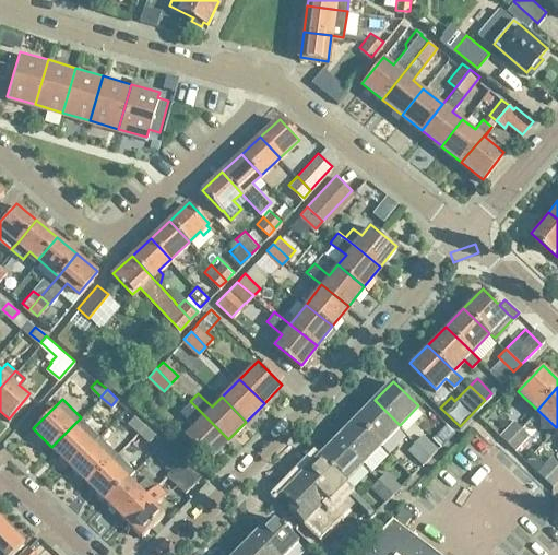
[(356,418),(381,444),(400,425),(375,400),(356,418)]
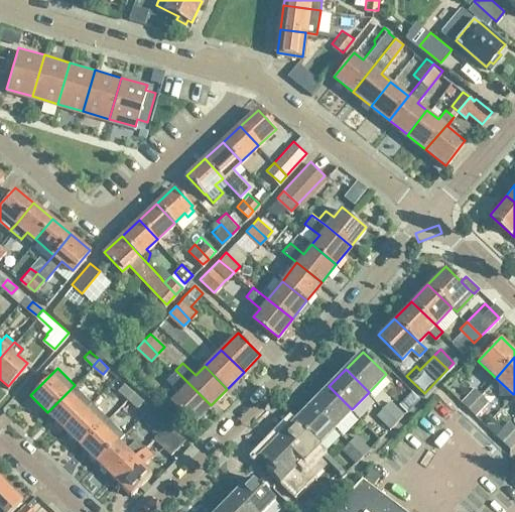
[(211,405),(175,370),(167,379),(179,391),(171,400),(194,422),(211,405)]
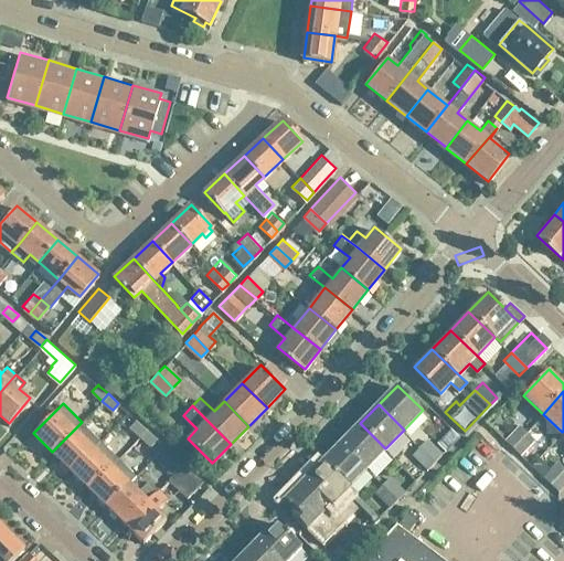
[(136,419),(129,425),(140,435),(146,429),(136,419)]
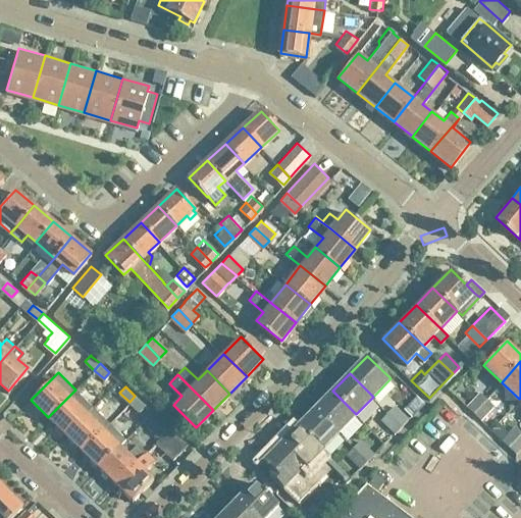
[(75,390),(48,417),(64,432),(92,405),(75,390)]
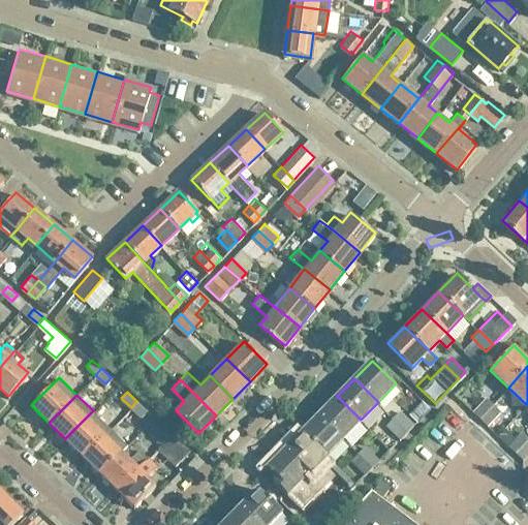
[(486,395),(472,409),(472,410),(480,418),(494,403),(486,395)]
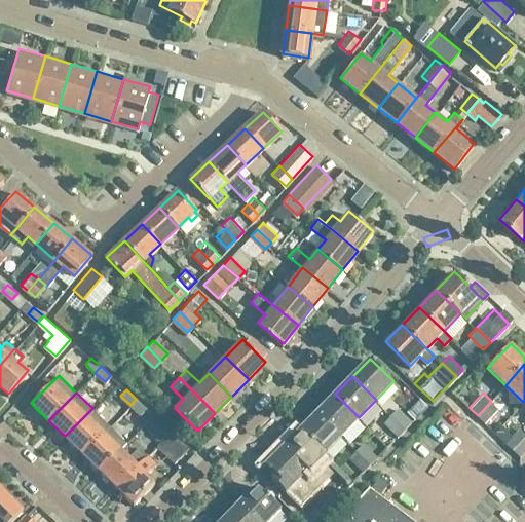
[(317,412),(341,435),(359,417),(335,394),(317,412)]
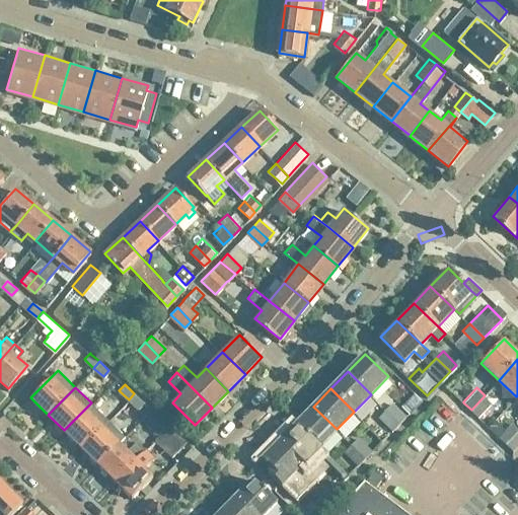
[(134,393),(129,399),(138,408),(143,402),(134,393)]
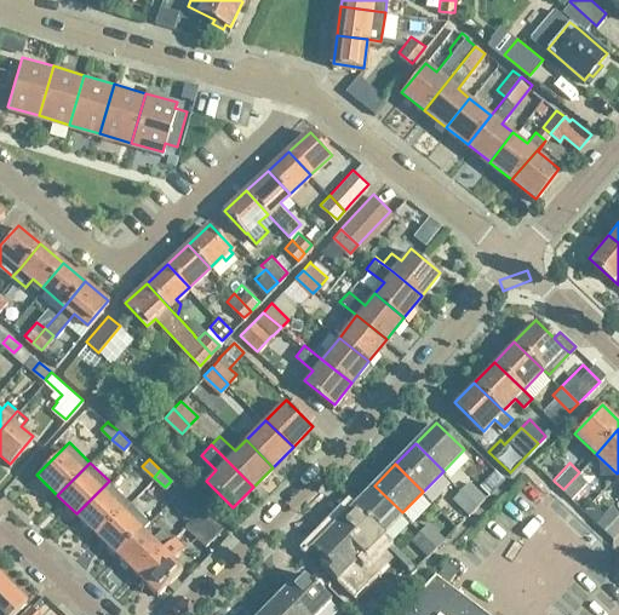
[(588,480),(579,472),(563,489),(571,498),(588,480)]
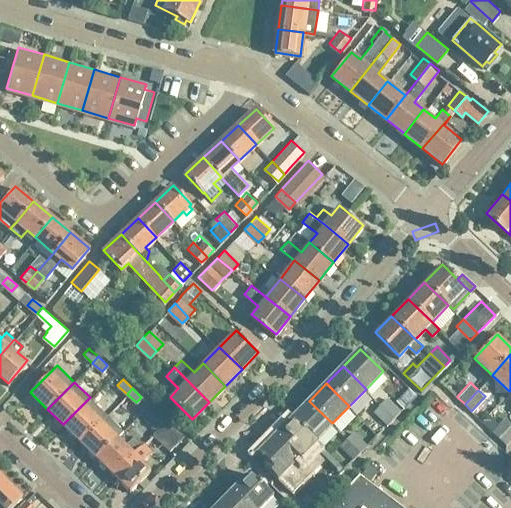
[(394,416),(400,409),(387,395),(380,403),(394,416)]
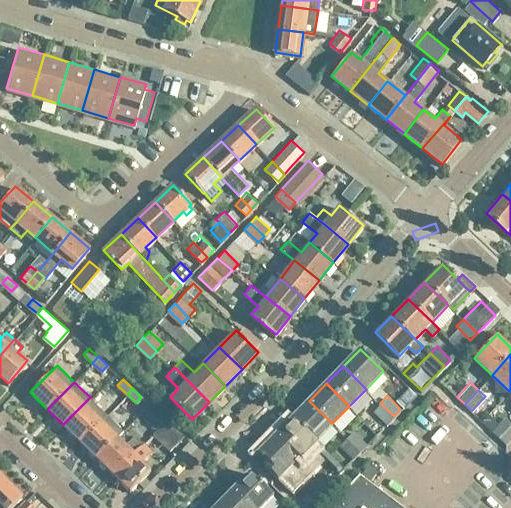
[(106,413),(90,397),(63,424),(79,440),(106,413)]
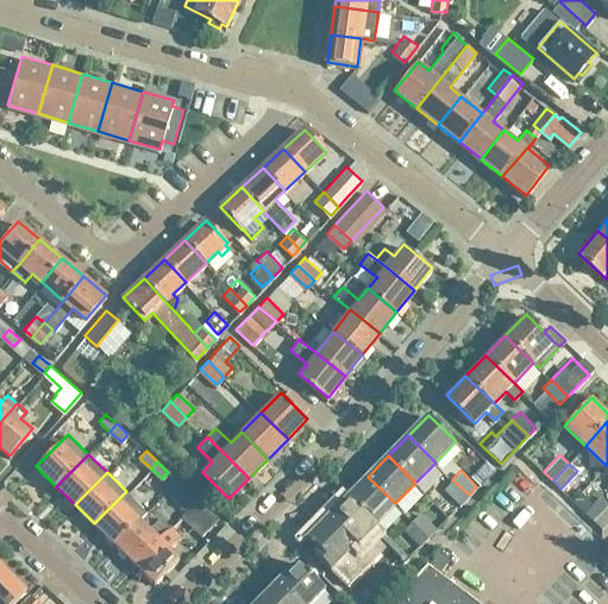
[(506,503),(520,491),(506,473),(491,484),(506,503)]
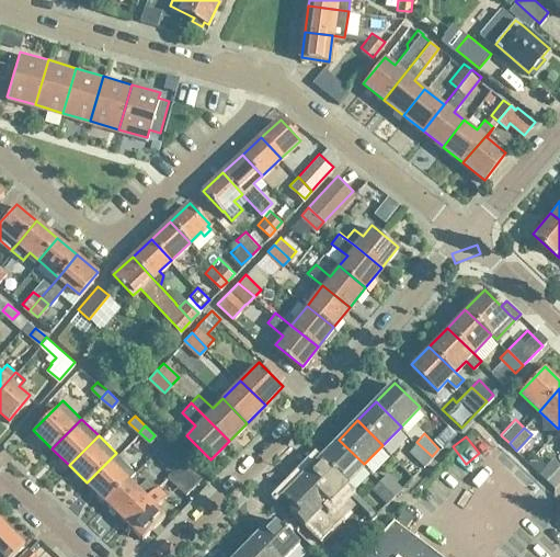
[(364,464),(339,440),(320,458),(345,484),(364,464)]
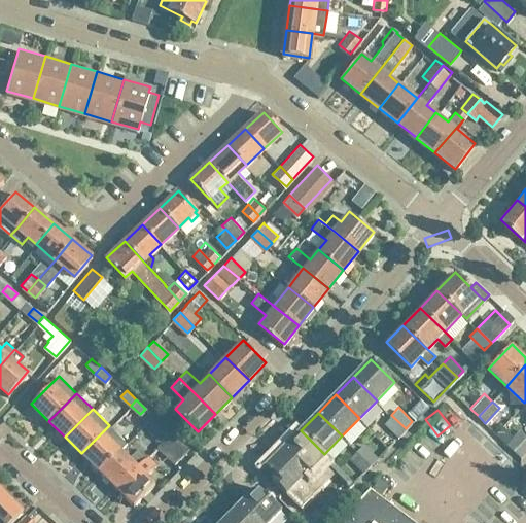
[(406,428),(391,415),(383,422),(397,437),(406,428)]
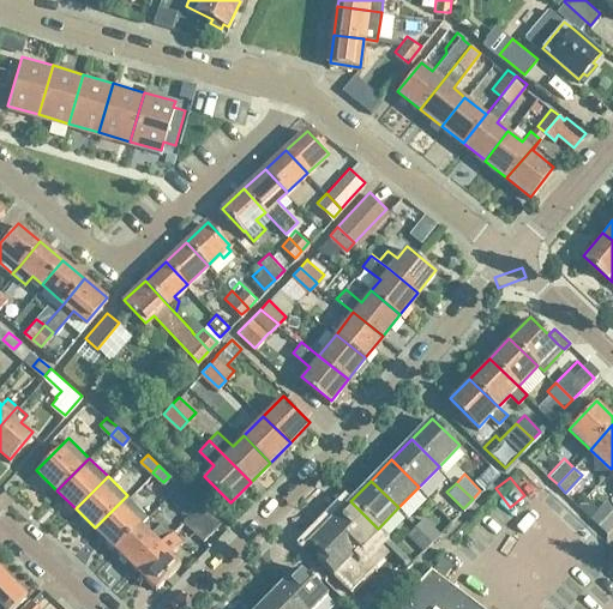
[(199,502),(179,484),(168,496),(188,514),(199,502)]
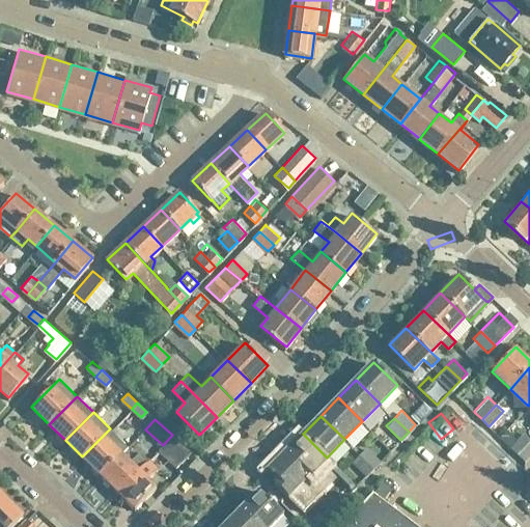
[(110,428),(82,456),(100,474),(121,452),(128,446),(110,428)]
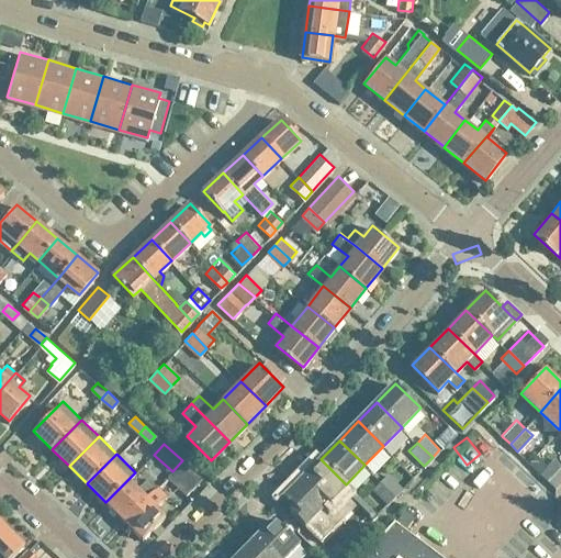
[(548,480),(560,465),(560,461),(554,456),(539,471),(548,480)]
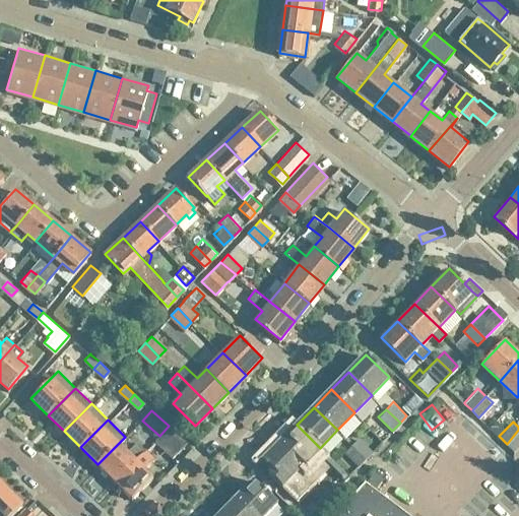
[(280,441),(318,478),(330,466),(338,474),(335,477),(341,484),(349,475),(320,448),(297,425),(297,424),(280,441)]
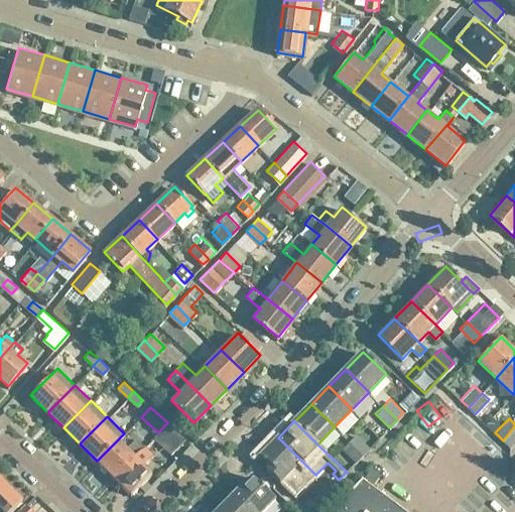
[(167,422),(158,432),(153,437),(170,454),(185,438),(167,422)]
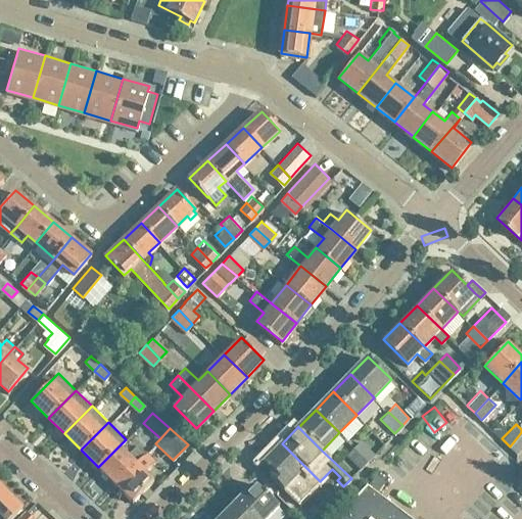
[(521,432),(510,446),(517,453),(521,446),(521,432)]
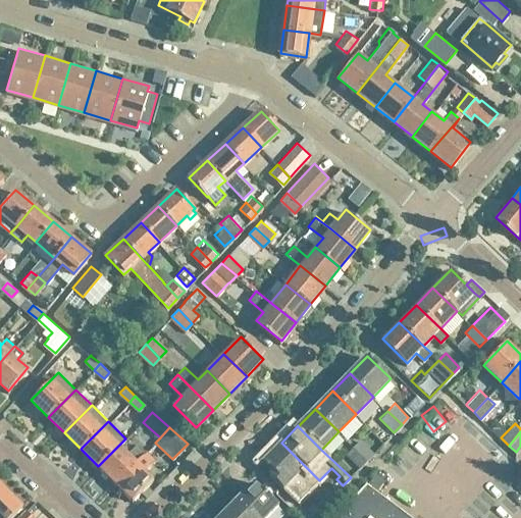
[(361,437),(353,446),(367,459),(374,452),(361,437)]
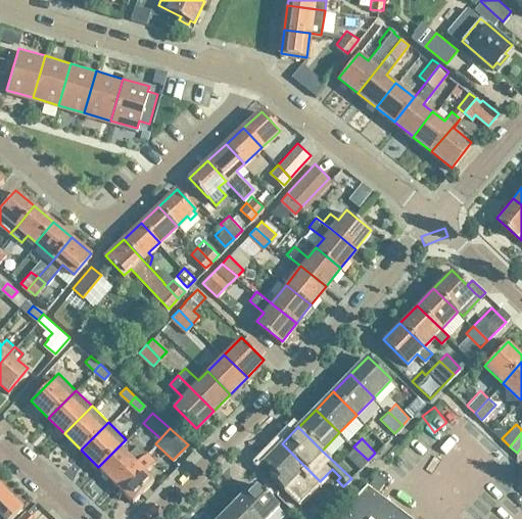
[(120,445),(98,467),(116,484),(148,452),(148,451),(146,453),(138,443),(128,454),(120,445)]
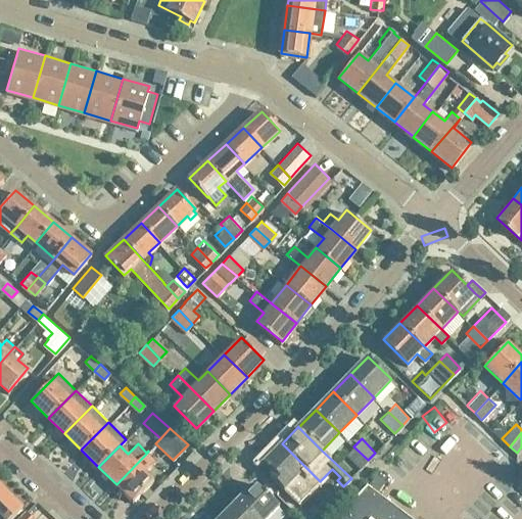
[(299,502),(320,481),(282,443),(264,461),(274,471),(271,474),(299,502)]
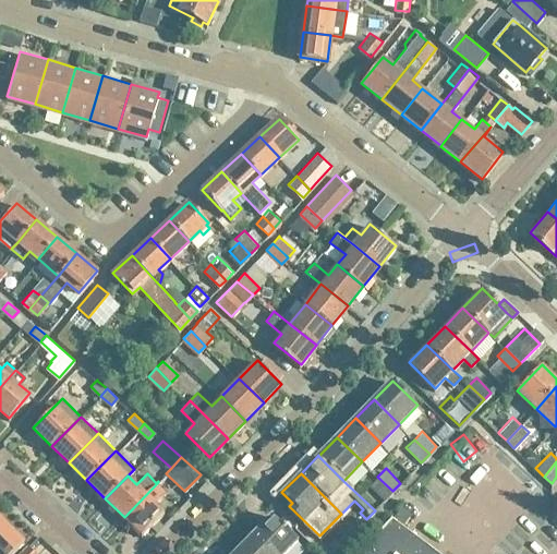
[(392,491),(377,477),(370,484),(385,500),(392,491)]
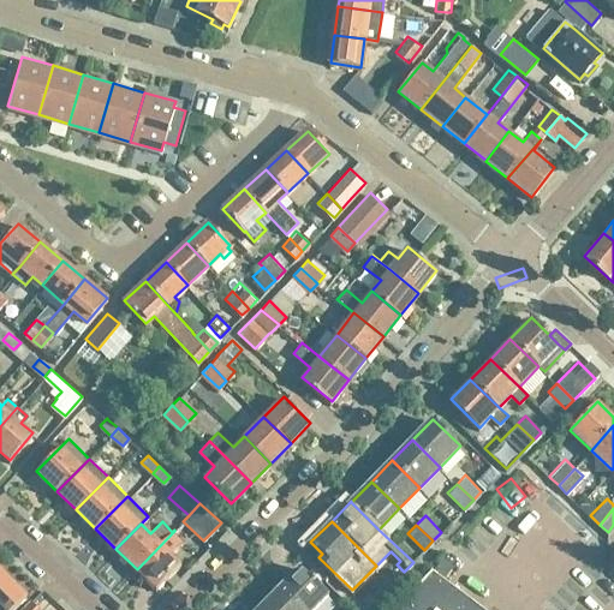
[(174,531),(137,569),(156,587),(180,563),(171,554),(184,540),(174,531)]
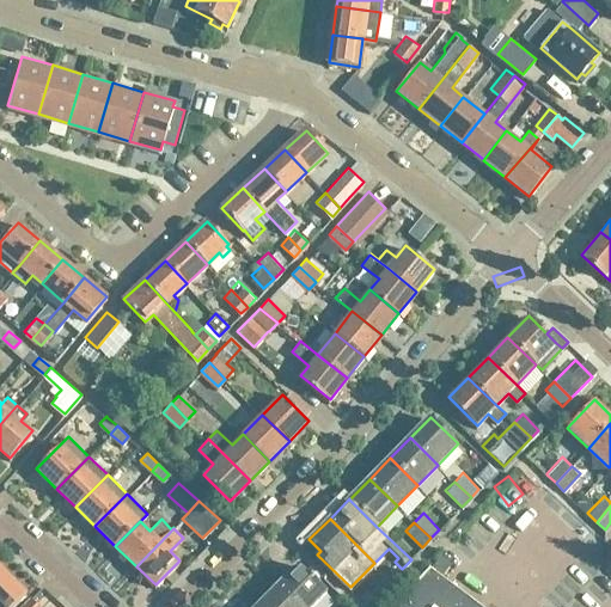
[(279,584),(301,606),(311,606),(328,592),(299,564),(279,584)]
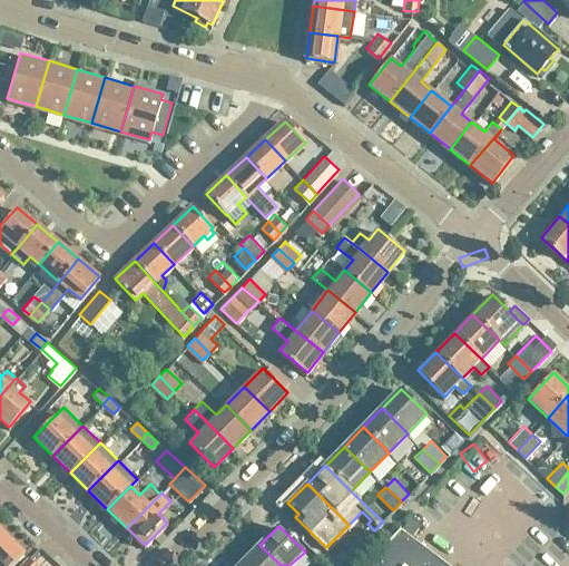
[(450,565),(401,528),(382,546),(363,565),(450,565)]
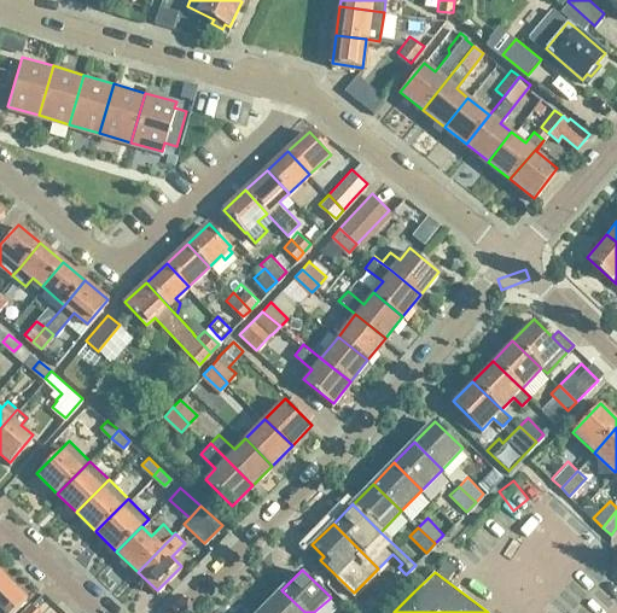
[(0,583),(0,612),(10,612),(25,597),(6,577),(0,583)]
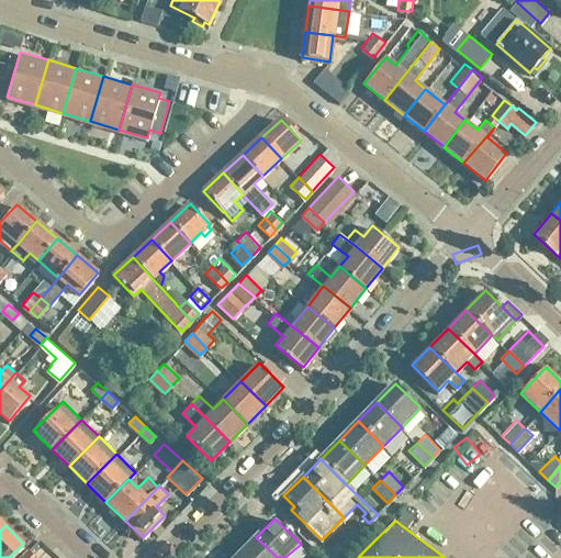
[(352,526),(345,534),(351,540),(359,532),(352,526)]
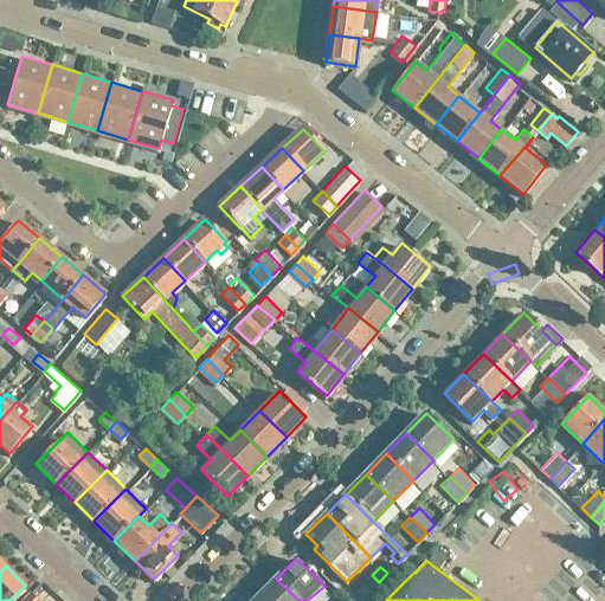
[(298,600),(276,579),(256,599),(257,600),(298,600)]
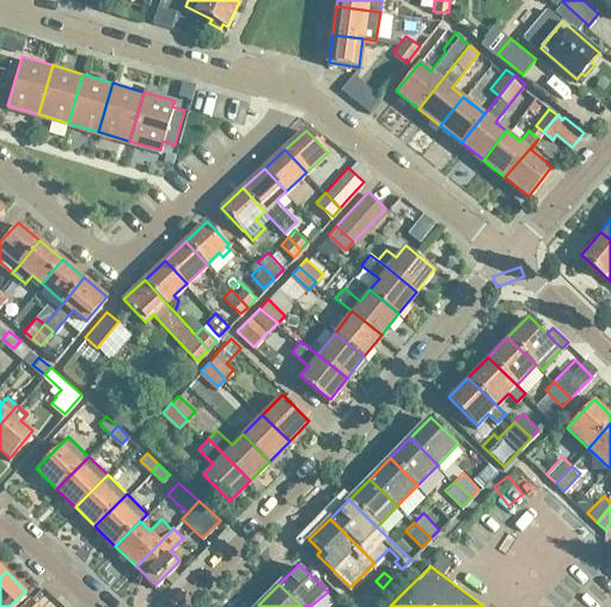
[(41,606),(31,596),(20,606),(41,606)]
